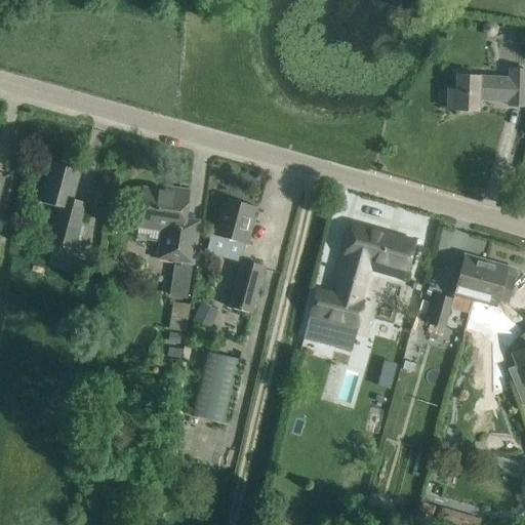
[(483,25),(482,32),(486,37),(493,38),(498,34),(498,27),(494,22),(488,21),(483,25)]
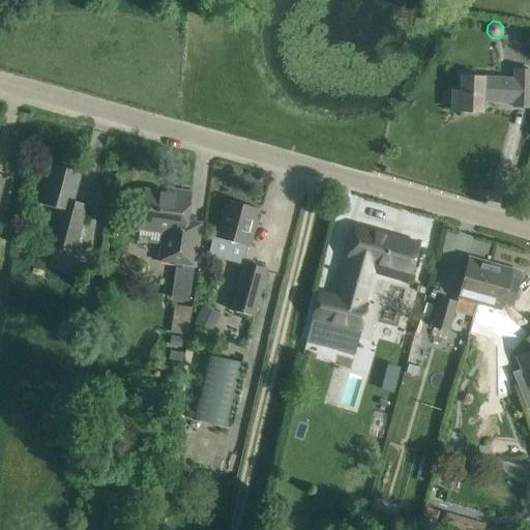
[(451,110),(482,112),(483,95),(513,96),(513,106),(529,107),(529,69),(516,69),(514,79),(462,76),(461,91),(452,90),(451,110)]
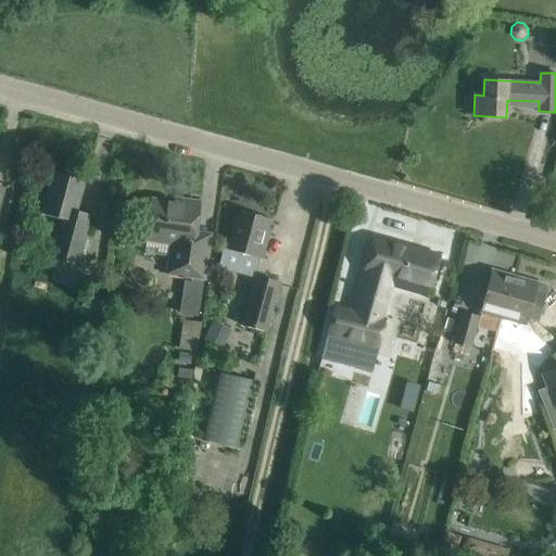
[(53,172),(47,192),(41,213),(62,218),(51,257),(78,265),(91,215),(76,211),(85,180),(53,172)]
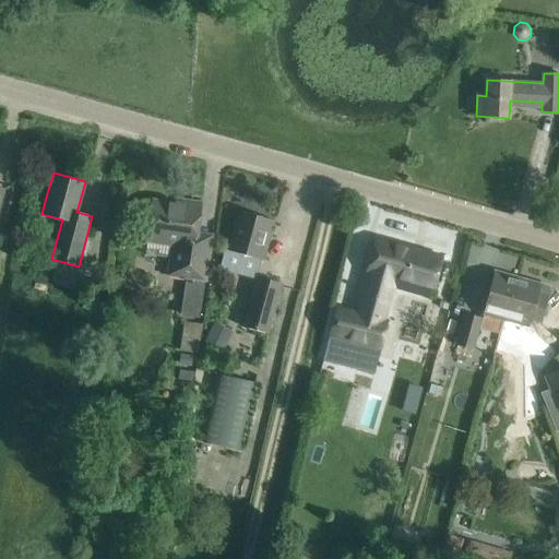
[(188,270),(187,275),(180,314),(199,318),(205,277),(206,270),(210,248),(191,245),(192,237),(195,238),(201,203),(181,201),(180,205),(153,201),(147,238),(175,242),(171,268),(188,270)]
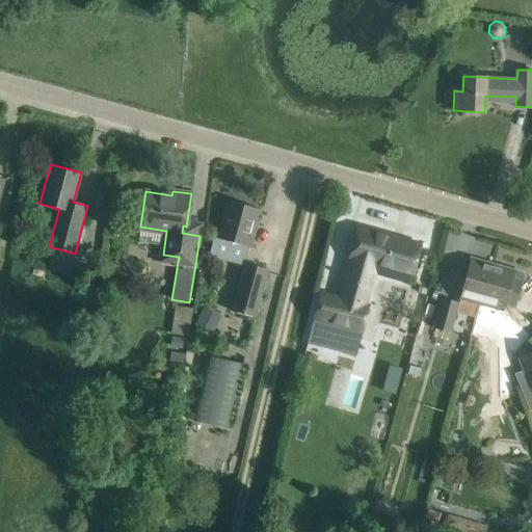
[(251,245),(256,230),(261,210),(228,201),(217,237),(251,245)]
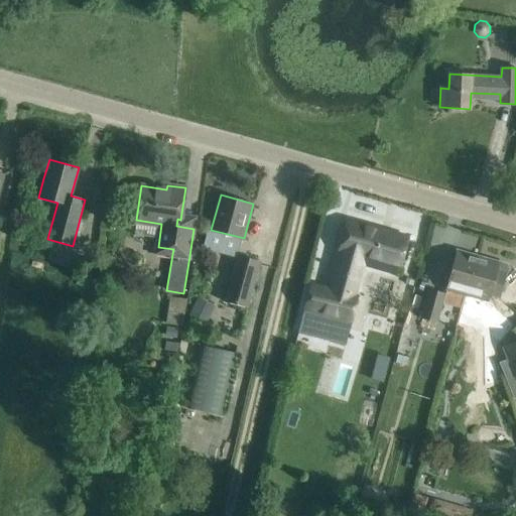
[(345,346),(365,265),(397,274),(406,242),(380,235),(381,230),(348,221),(326,297),(308,293),(298,335),(345,346)]
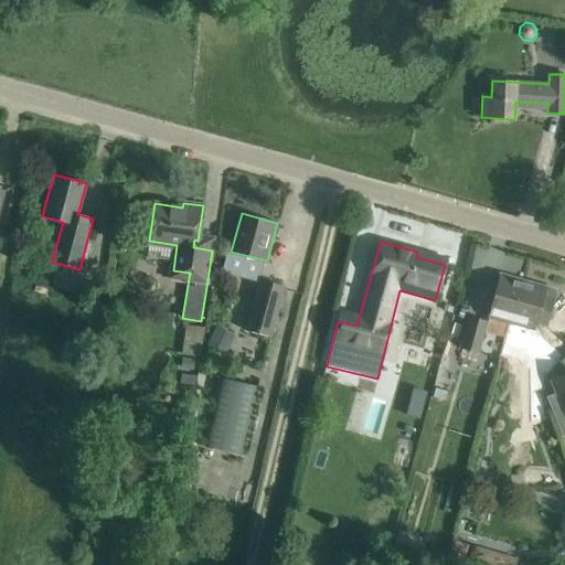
[(461,348),(478,352),(484,331),(507,338),(523,281),(500,275),(488,317),(487,322),(470,317),(461,348)]
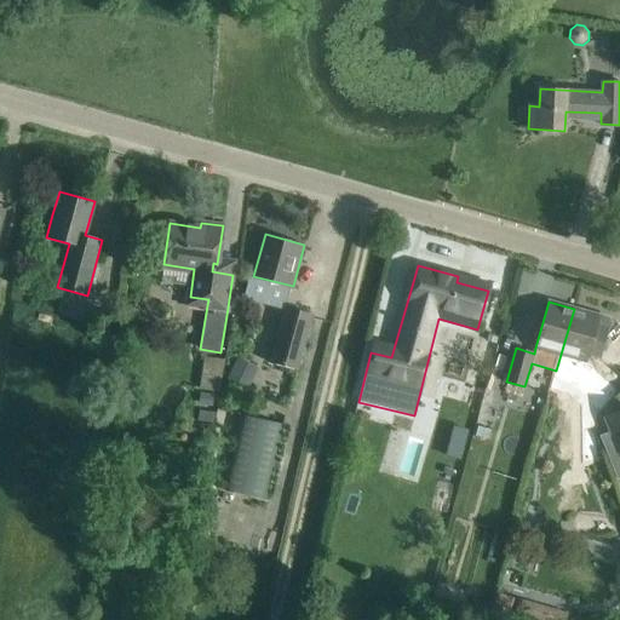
[(283,308),(270,363),(296,371),(310,315),(283,308)]
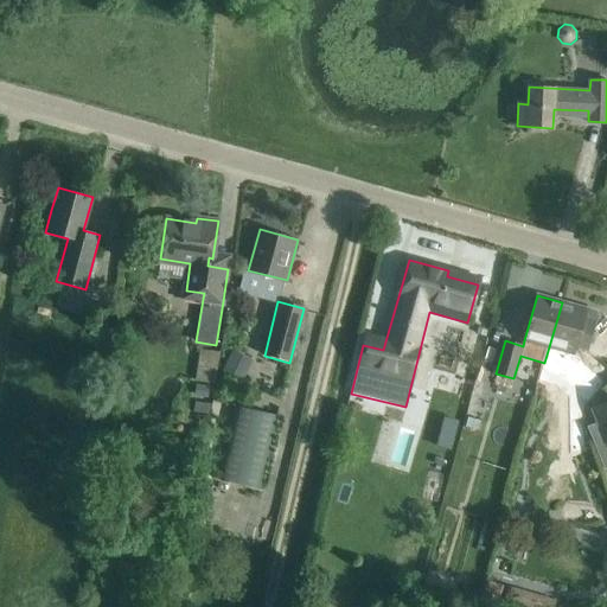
[(562,302),(544,363),(568,370),(572,355),(573,355),(575,349),(586,352),(596,314),(586,311),(586,308),(562,302)]
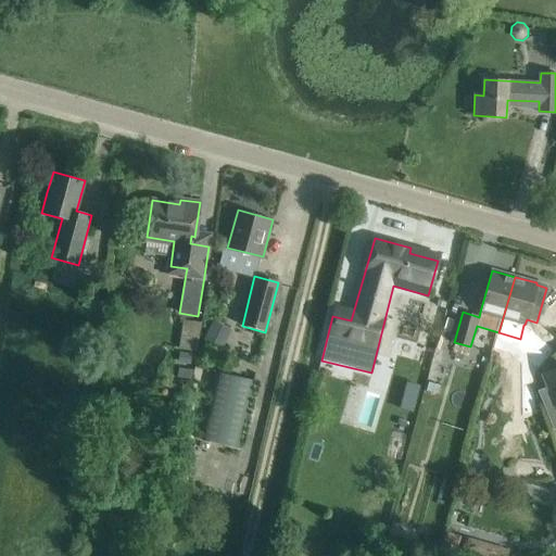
[(203,343),(220,352),(229,329),(213,321),(203,343)]
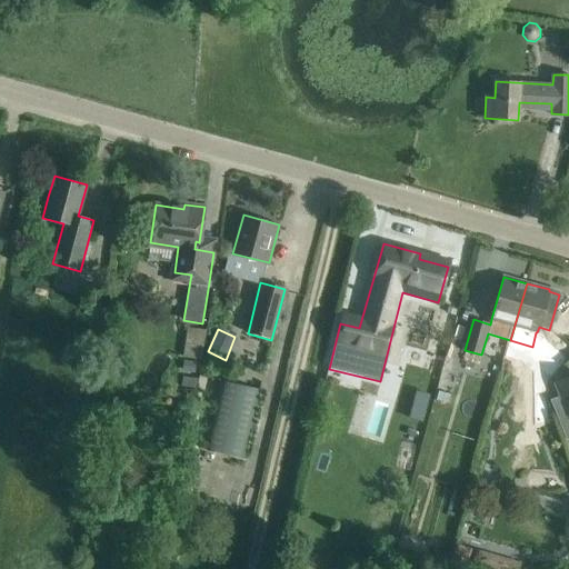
[(543,335),(522,358),(536,370),(557,346),(543,335)]
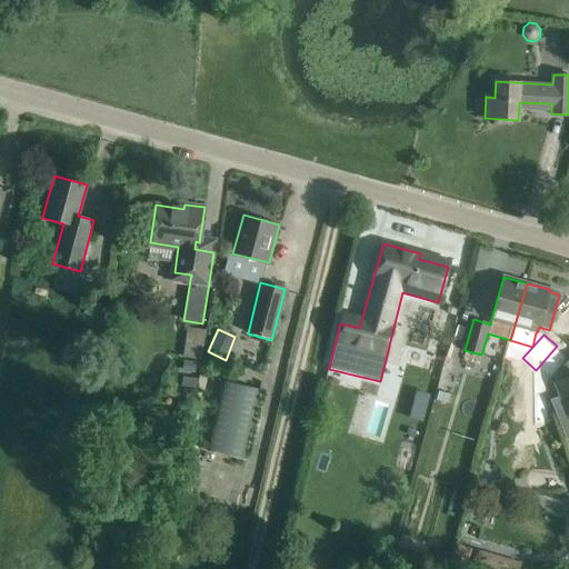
[(195,373),(197,362),(183,360),(181,371),(195,373)]
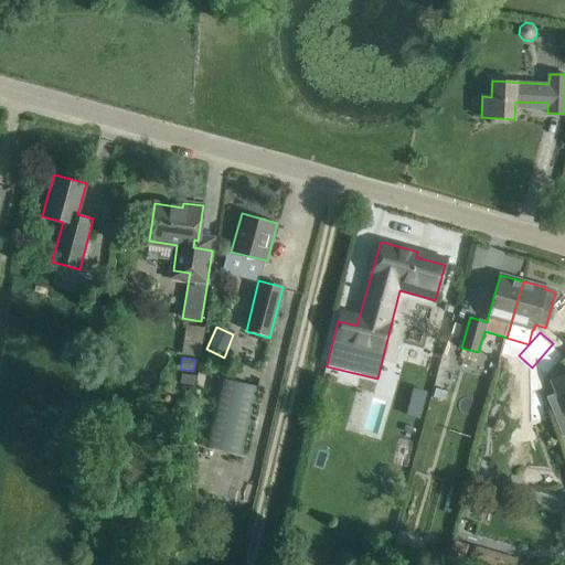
[(427,376),(412,373),(405,401),(419,404),(427,376)]
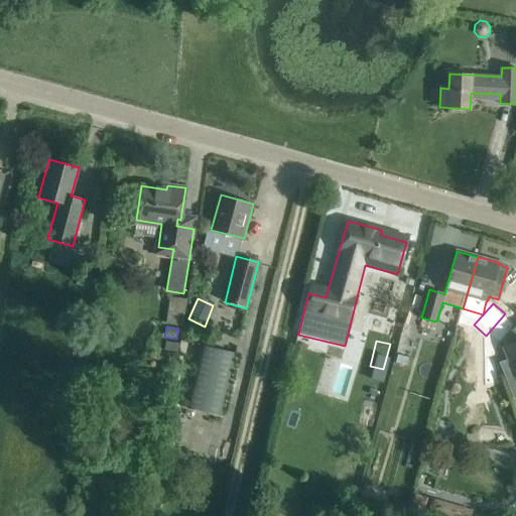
[(515,343),(504,348),(506,354),(509,362),(515,378),(515,377),(515,343)]
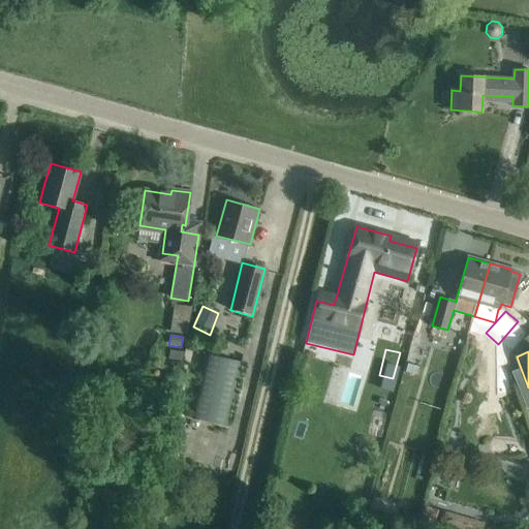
[(241,365),(204,358),(190,417),(228,426),(241,365)]
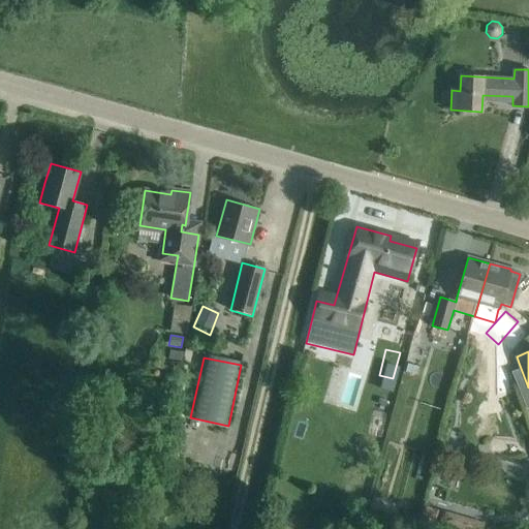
[(398,431),(396,438),(405,441),(408,434),(398,431)]
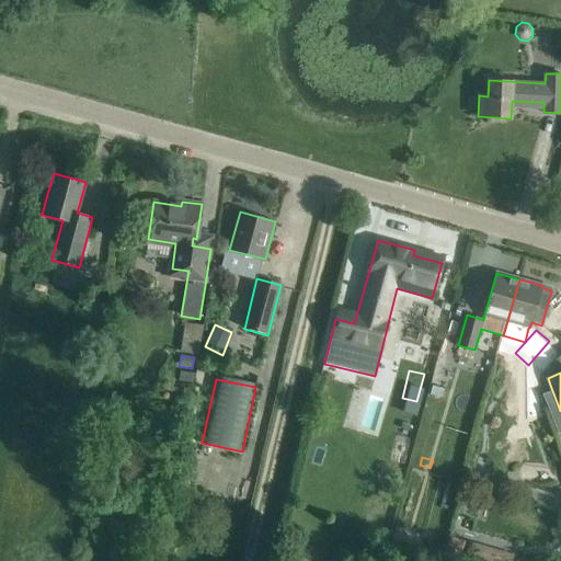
[(414,473),(412,482),(423,485),(425,477),(414,473)]
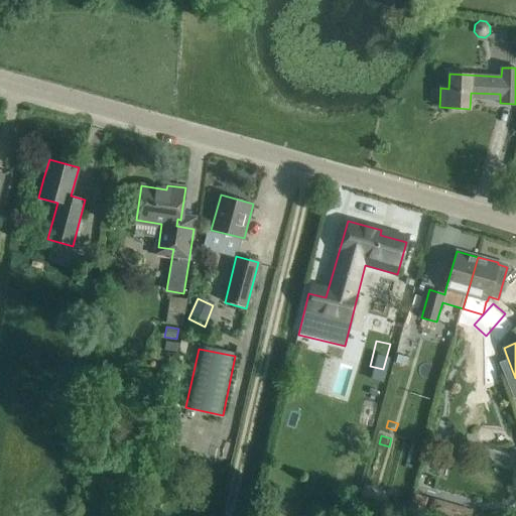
[(88,437),(87,447),(102,449),(103,439),(88,437)]
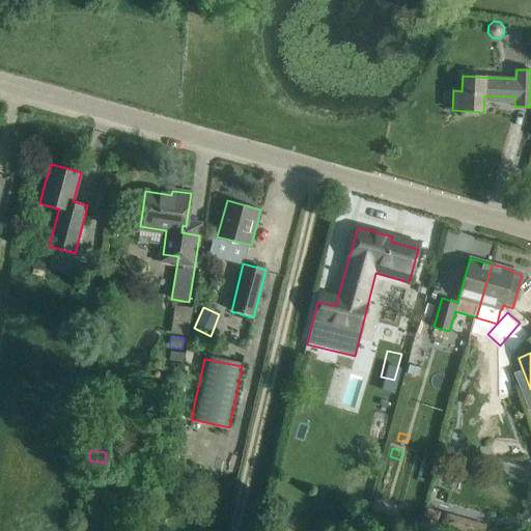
[(420,528),(431,530),(435,530),(440,511),(425,507),(420,528)]
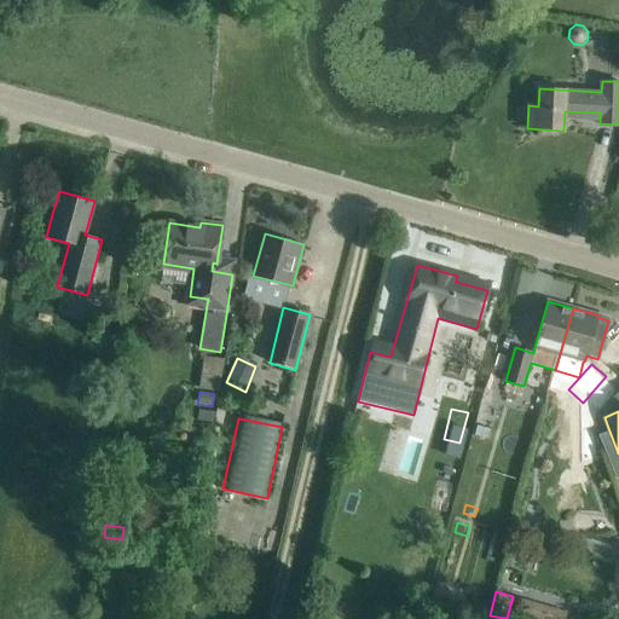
[(512,614),(526,618),(545,618),(550,602),(518,593),(512,614)]
